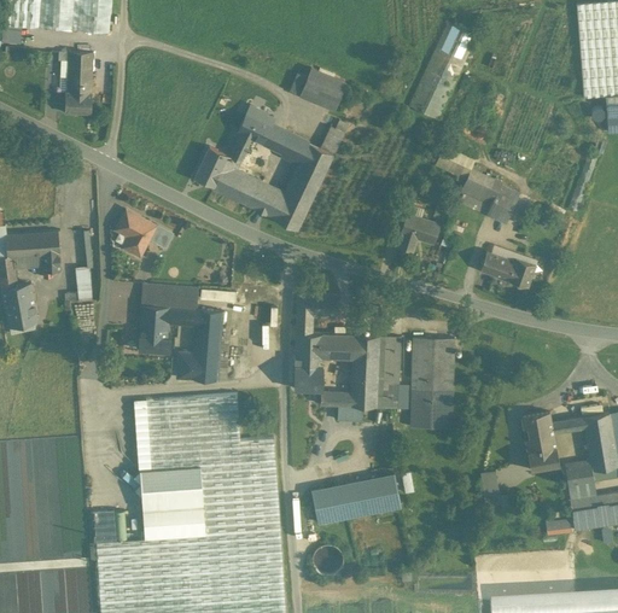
[(4,0),(3,27),(109,35),(111,0),(4,0)]
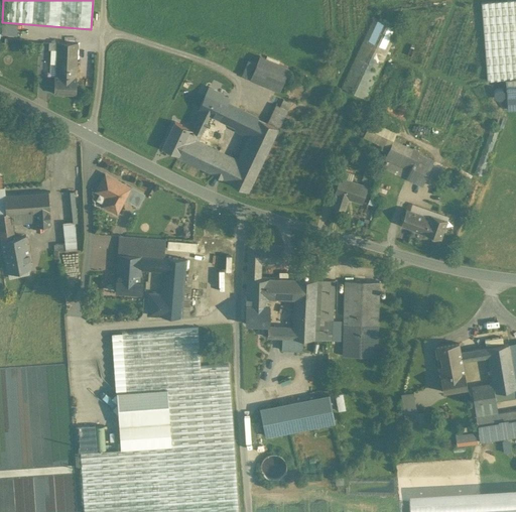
[(507,3),(481,5),(486,83),(504,81),(513,81),(507,3)]
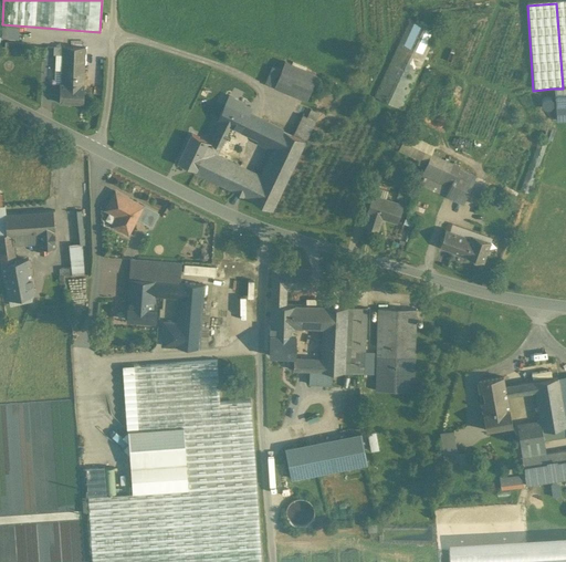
[(411,20),(374,97),(401,111),(438,33),(411,20)]
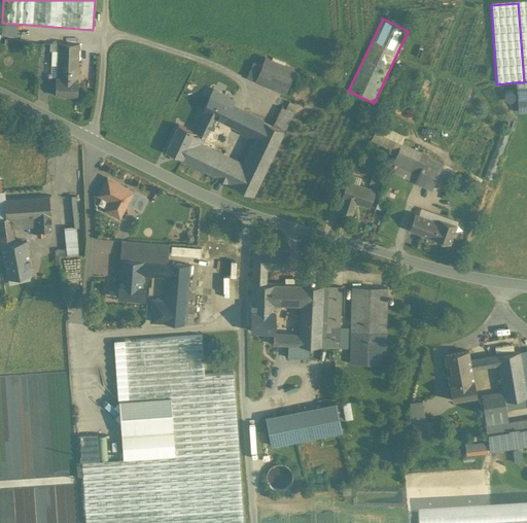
[(31,30),(19,29),(18,41),(30,42),(31,30)]
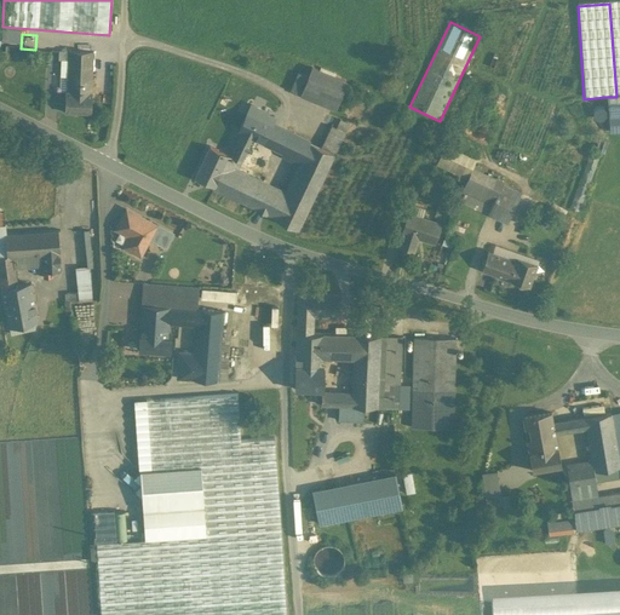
[(93,55),(69,53),(68,74),(92,75),(93,55)]
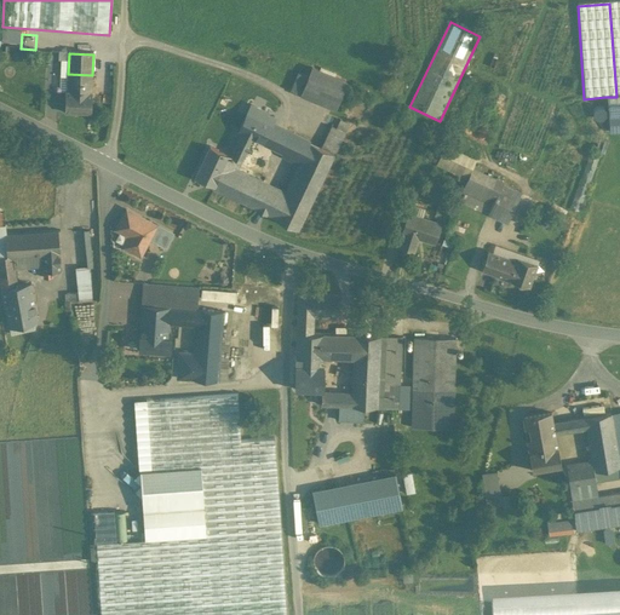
[(311,70),(300,97),(313,102),(323,74),(311,70)]
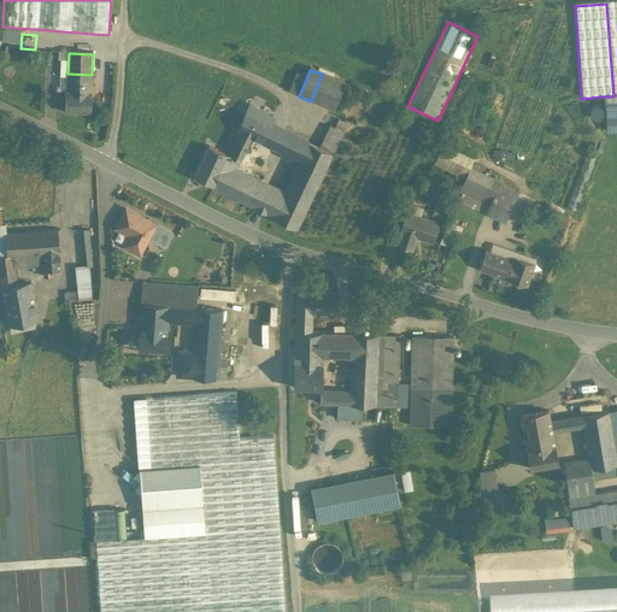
[(92,75),(68,74),(66,94),(65,94),(64,115),(90,116),(92,75)]
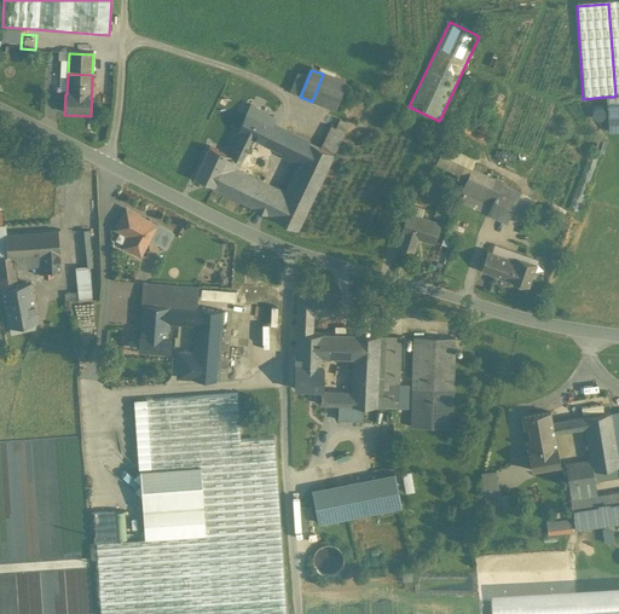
[(345,84),(323,74),(312,102),(334,110),(345,84)]
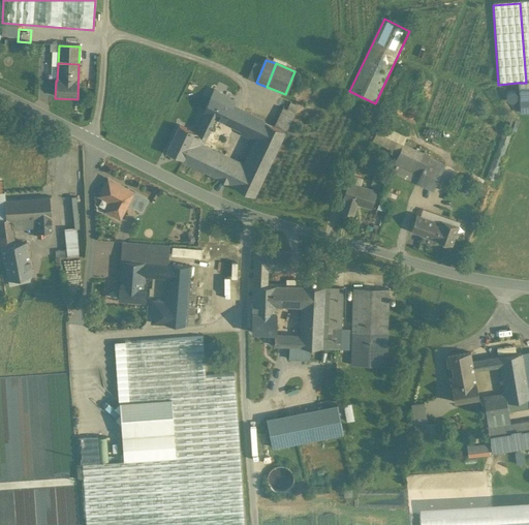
[(261,67),(254,64),(248,79),(255,82),(261,67)]
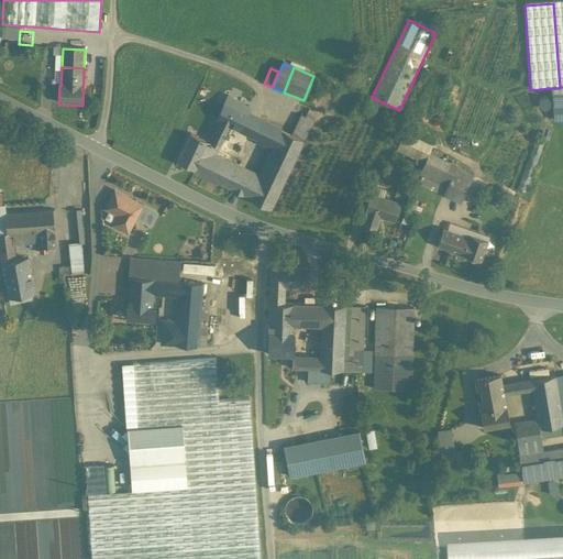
[(560,88),(550,88),(553,122),(562,121),(562,87),(562,88),(560,88)]
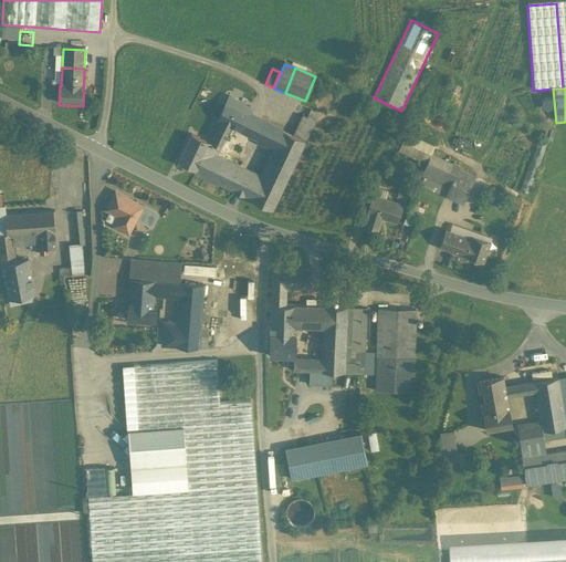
[(251,108),(229,99),(226,105),(248,115),(251,108)]
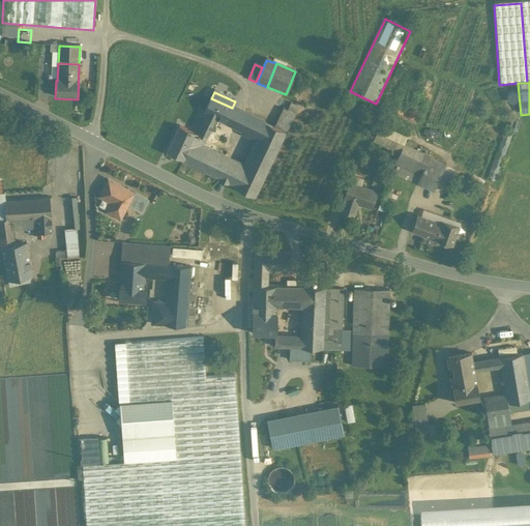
[(207,114),(197,136),(206,141),(216,119),(231,126),(238,111),(232,108),(211,98),(204,113),(207,114)]
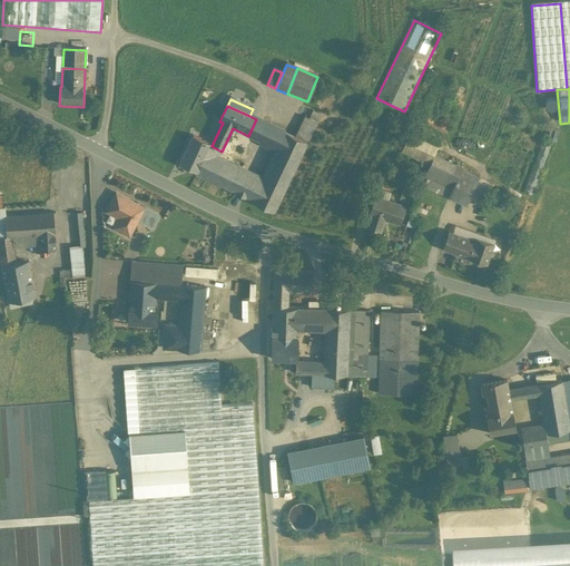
[(321,116),(314,113),(310,120),(317,124),(321,116)]
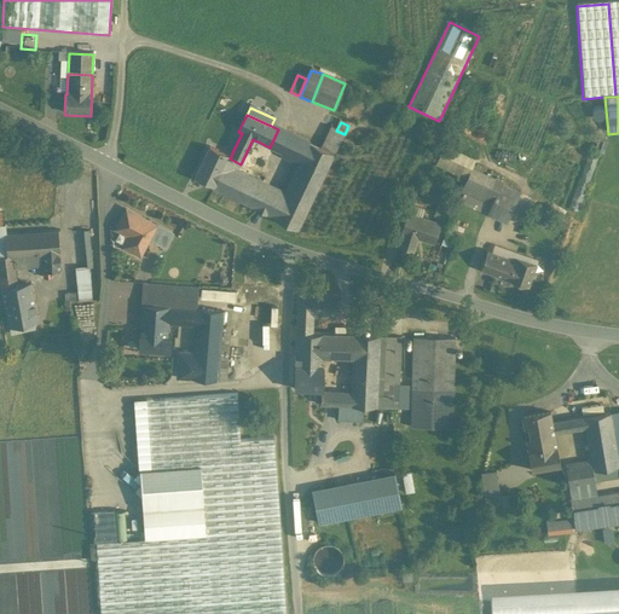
[(330,128),(320,150),(334,156),(345,134),(336,131),(330,128)]
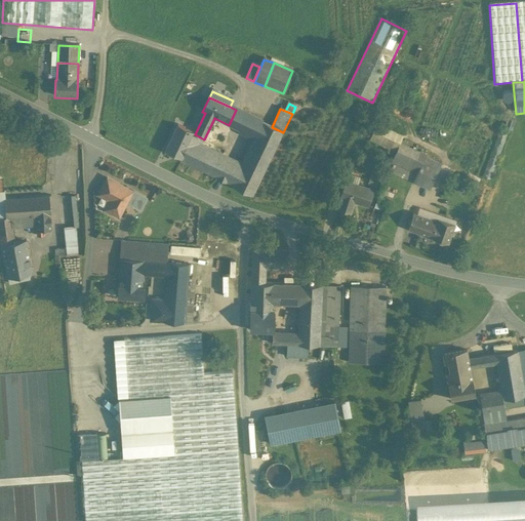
[(263,122),(243,113),(240,130),(255,137),(263,122)]
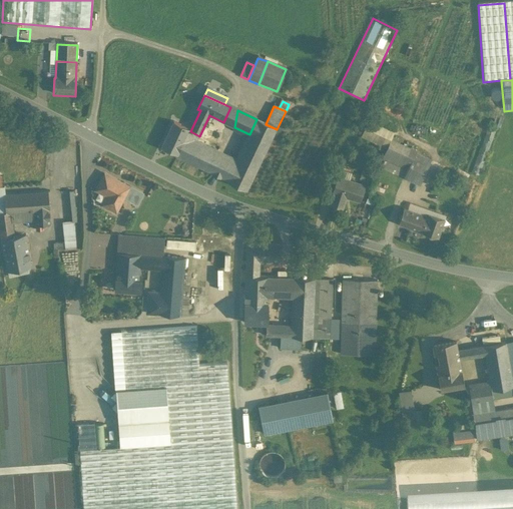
[(235,162),(215,153),(206,173),(246,192),(277,129),(266,124),(257,119),(249,134),(235,162)]
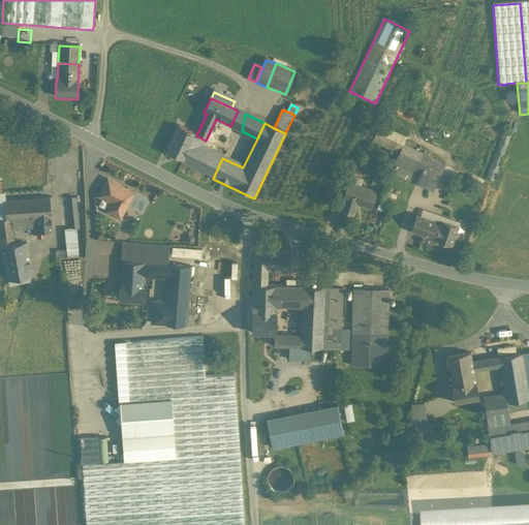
[(196,135),(180,127),(177,134),(191,142),(203,147),(206,141),(196,135)]
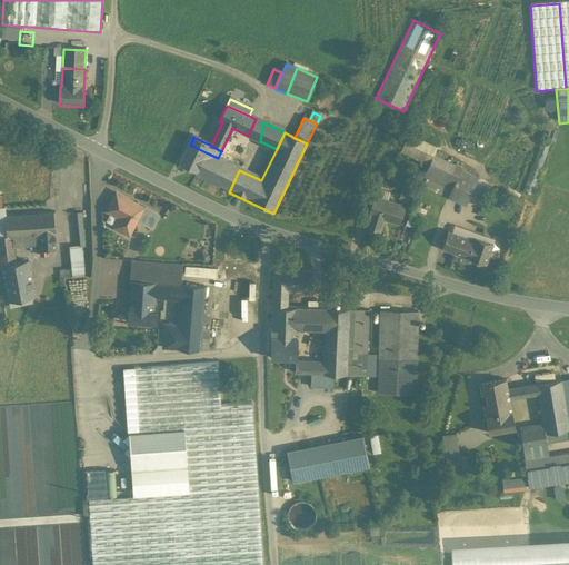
[(543,140),(523,194),(530,196),(550,142),(543,140)]
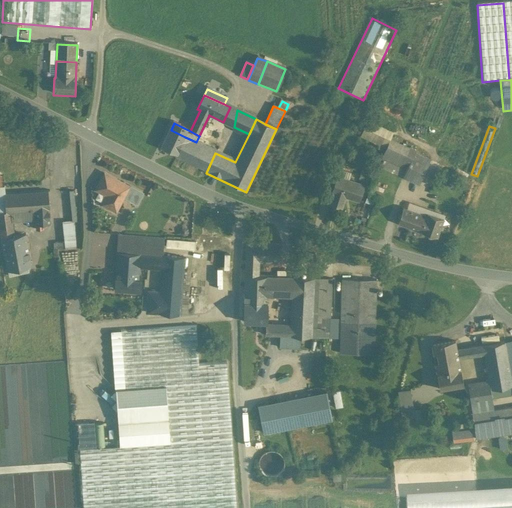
[(185,137),(171,130),(162,149),(176,156),(185,137)]
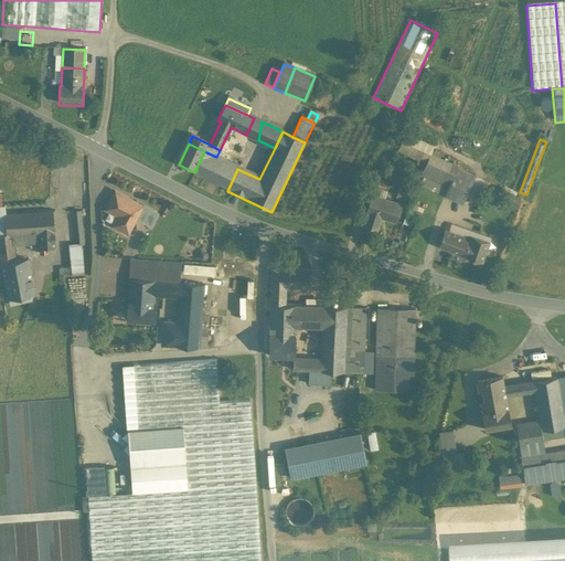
[(216,157),(204,151),(194,172),(193,175),(227,191),(237,169),(238,167),(216,157)]
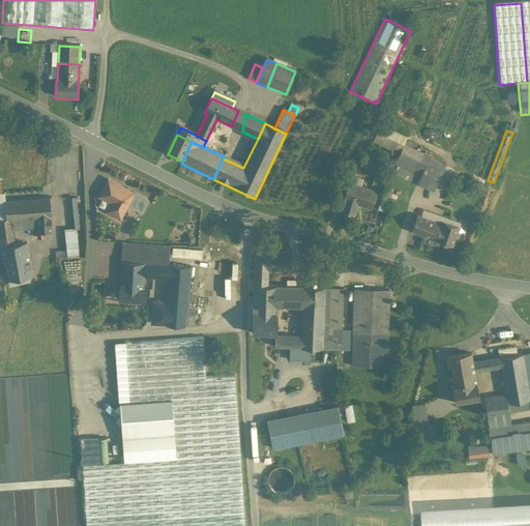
[(425,157),(403,147),(398,158),(418,168),(415,176),(421,178),(425,170),(420,168),(424,158),(425,157)]
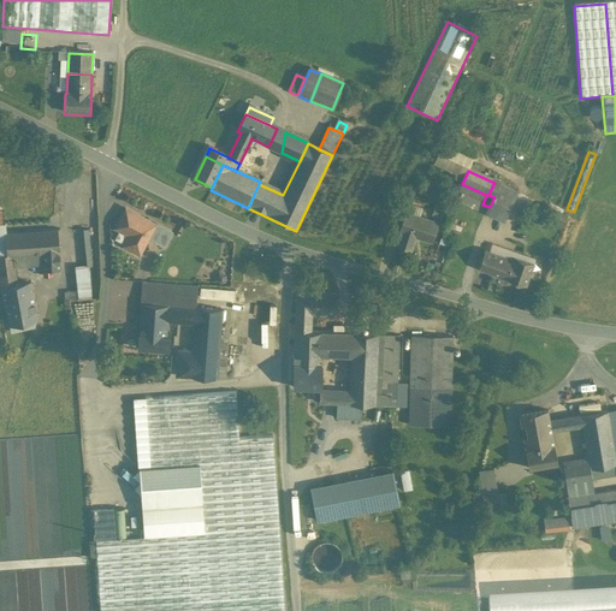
[(486,195),(462,184),(458,194),(460,194),(483,205),(486,195)]
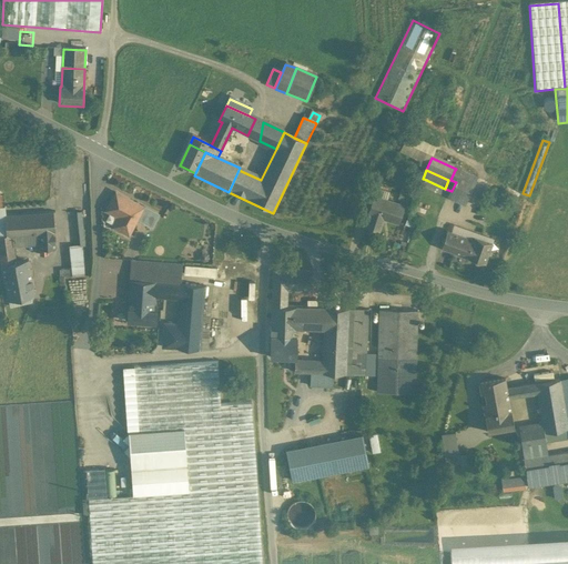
[(476,179),(455,170),(450,180),(456,182),(452,191),(448,200),(464,207),(476,179)]
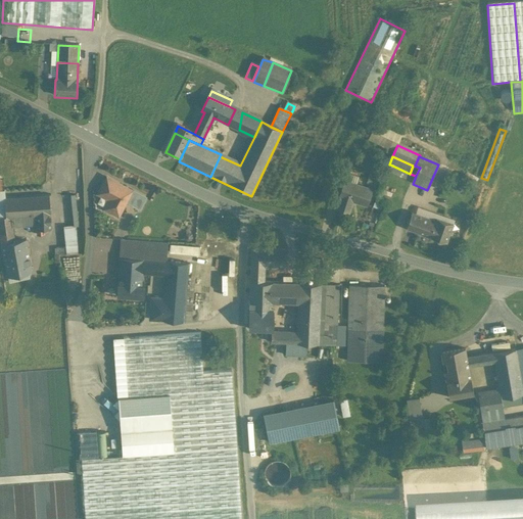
[(410,174),(390,164),(386,172),(413,184),(416,176),(410,174)]
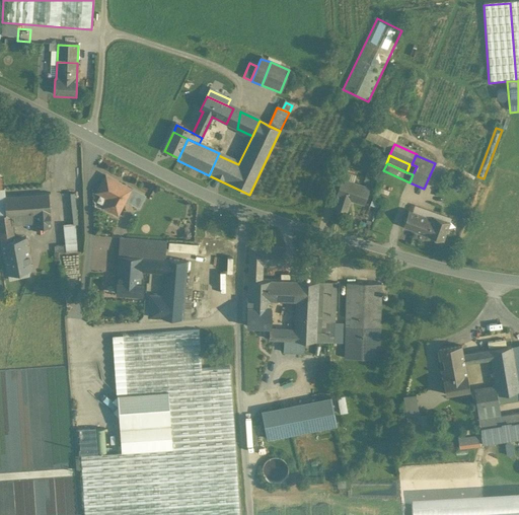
[(347,166),(340,164),(336,176),(343,179),(345,172),(347,166)]
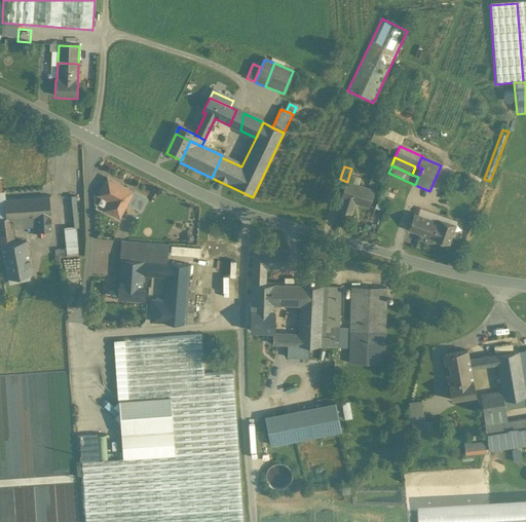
[(347,182),(346,184),(358,187),(361,179),(349,175),(347,182)]
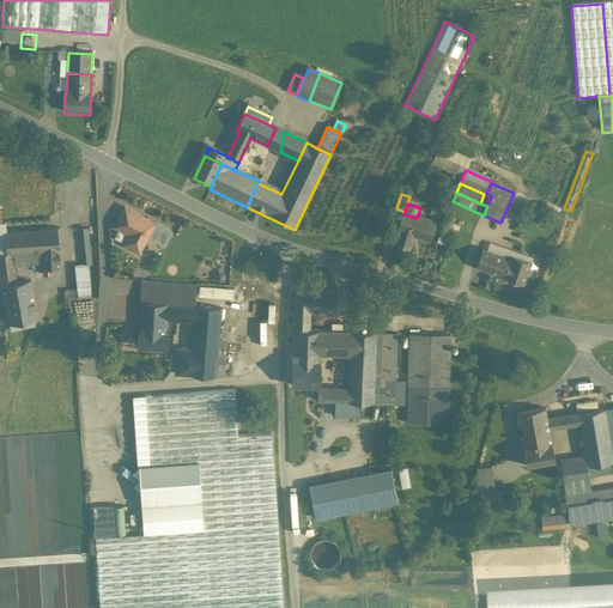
[(153,225),(125,210),(115,229),(128,236),(123,247),(139,255),(149,237),(164,245),(170,233),(153,224),(153,225)]
